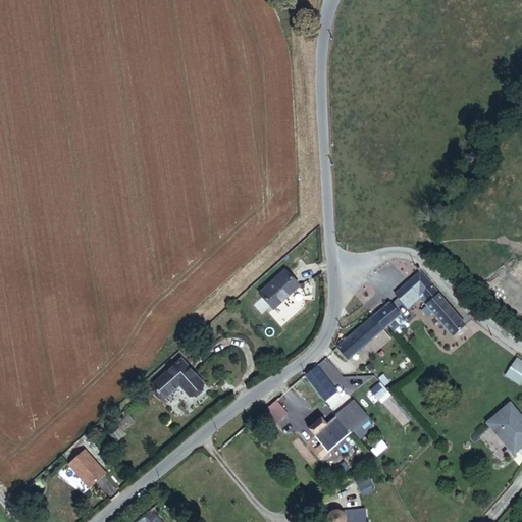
[(290,271),(263,294),(276,308),(302,285),(290,271)]
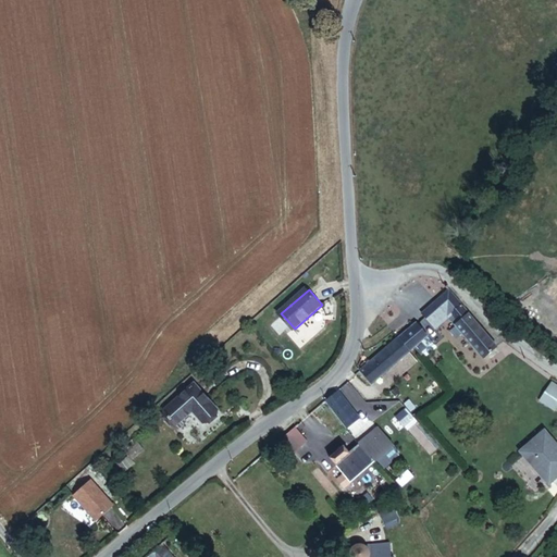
[(496,349),(450,292),(422,314),(434,330),(448,319),(482,361),(496,349)]
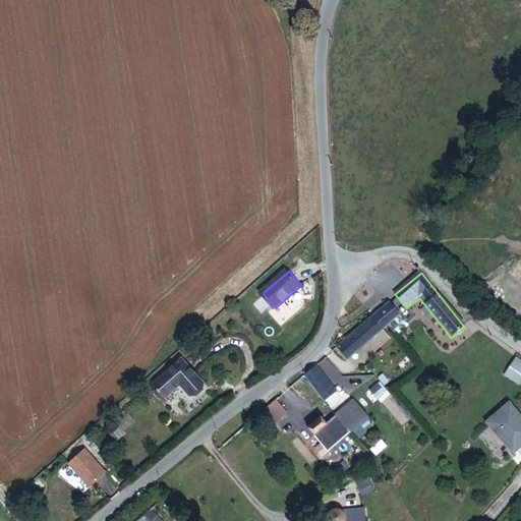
[(390,303),(337,347),(348,359),(400,316),(390,303)]
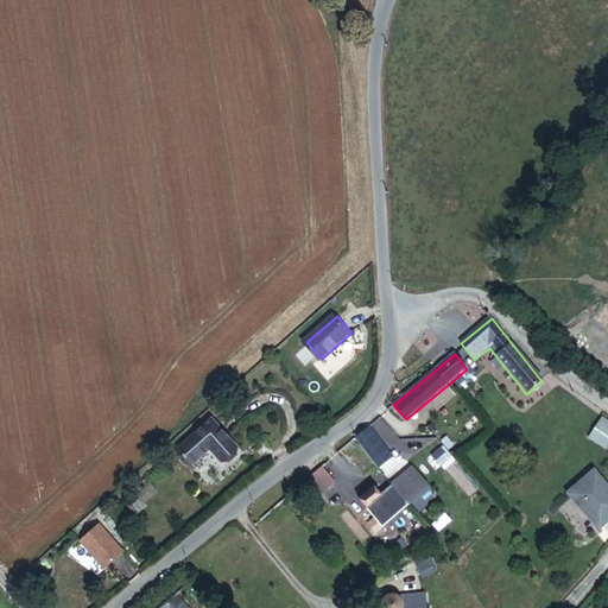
[(211,416),(178,445),(194,463),(210,448),(222,461),(239,447),(211,416)]
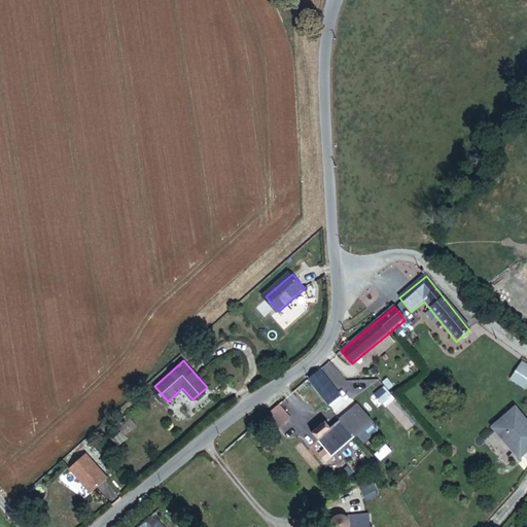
[(526,363),(520,360),(508,379),(525,388),(526,384),(526,363)]
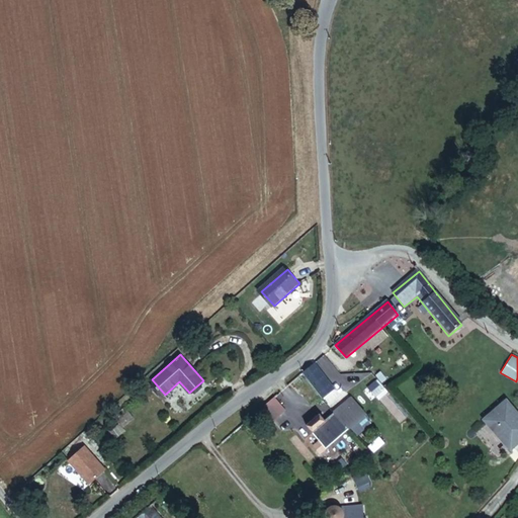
[(310,366),(301,372),(314,390),(322,383),(310,366)]
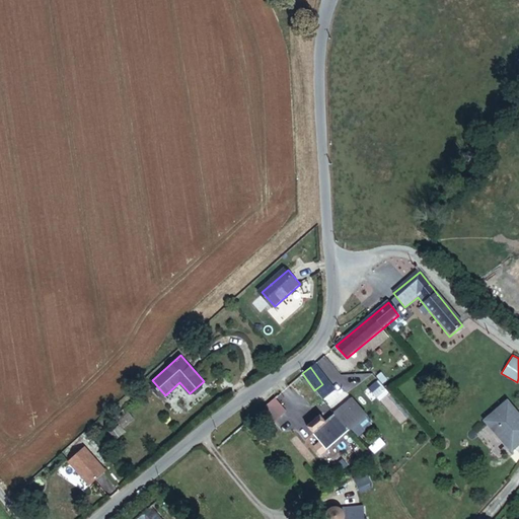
[(274,396),(260,411),(272,423),(286,410),(274,396)]
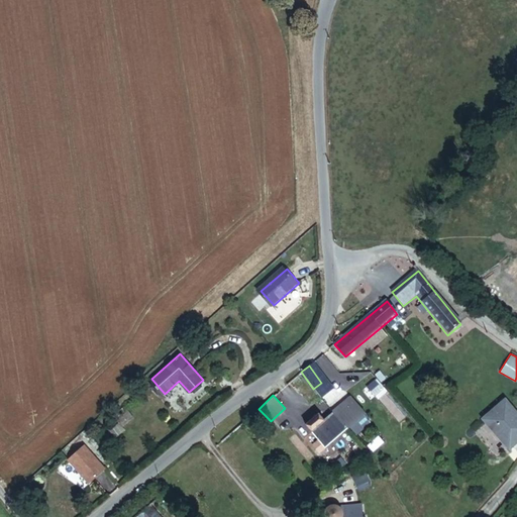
[(316,439),(310,444),(317,452),(364,414),(350,397),(324,418),(319,412),(304,424),(316,439)]
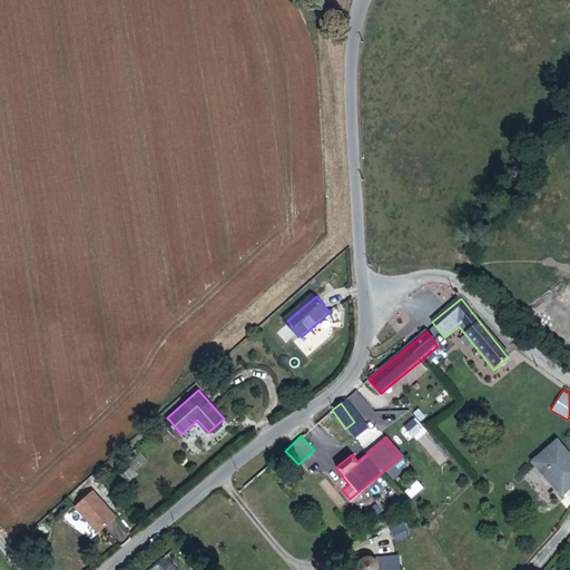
[(561,493),(569,483),(569,458),(554,442),(540,455),(538,465),(534,465),(561,493)]
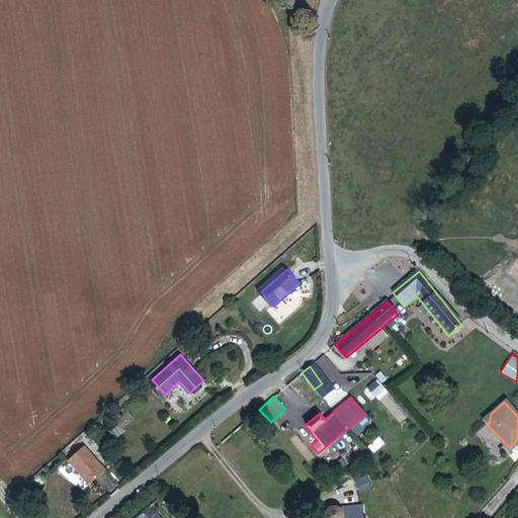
[(135,420),(127,412),(116,421),(122,429),(135,420)]
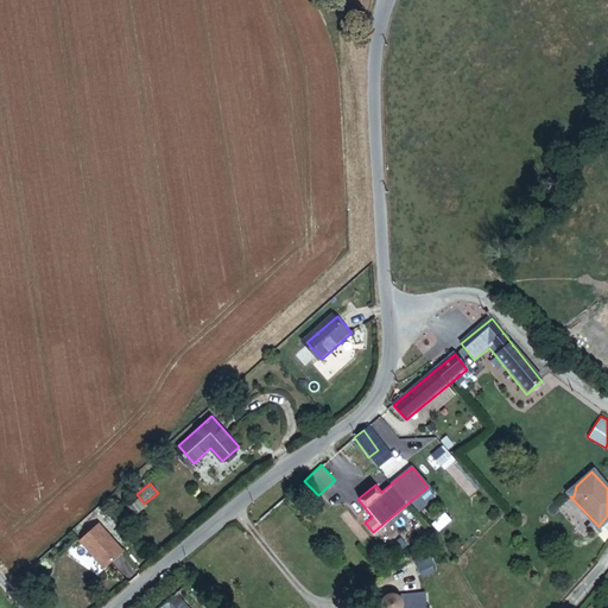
[(137,494),(122,506),(133,519),(147,507),(144,504),(137,494)]
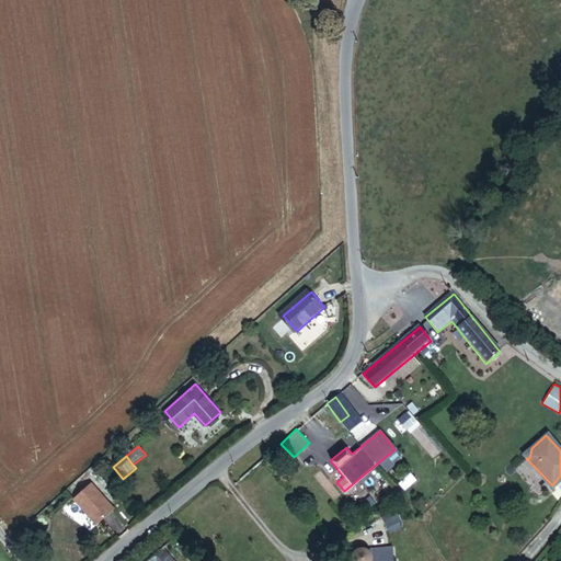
[(94,477),(89,470),(69,488),(75,494),(94,477)]
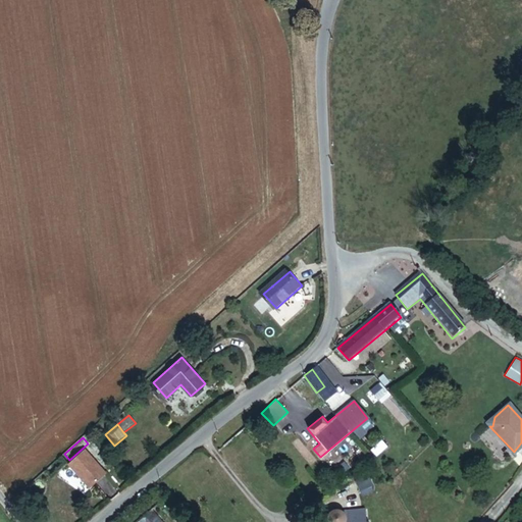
[(102,453),(94,444),(89,448),(97,458),(102,453)]
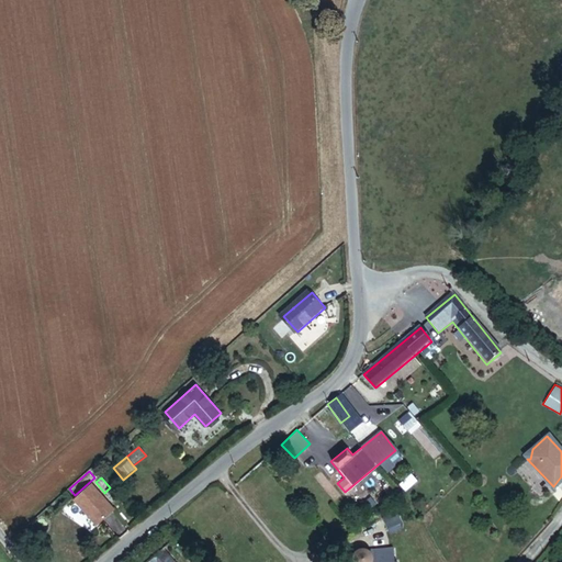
[(92,485),(74,501),(97,527),(114,510),(92,485)]
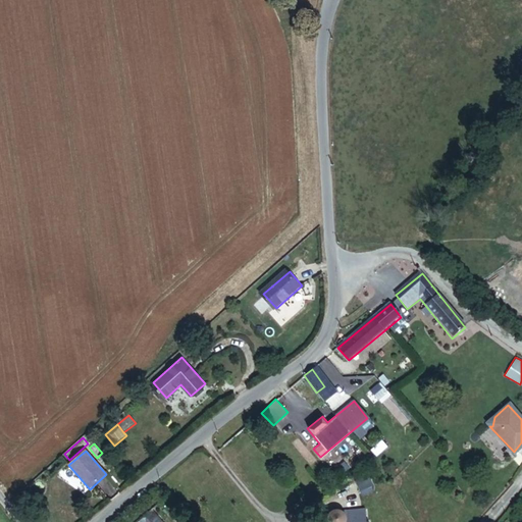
[(368,473),(354,480),(359,491),(373,484),(368,473)]
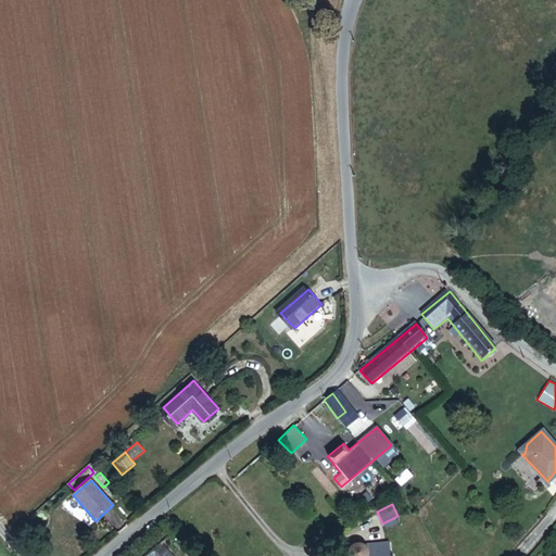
[(164,522),(156,529),(161,534),(168,528),(164,522)]
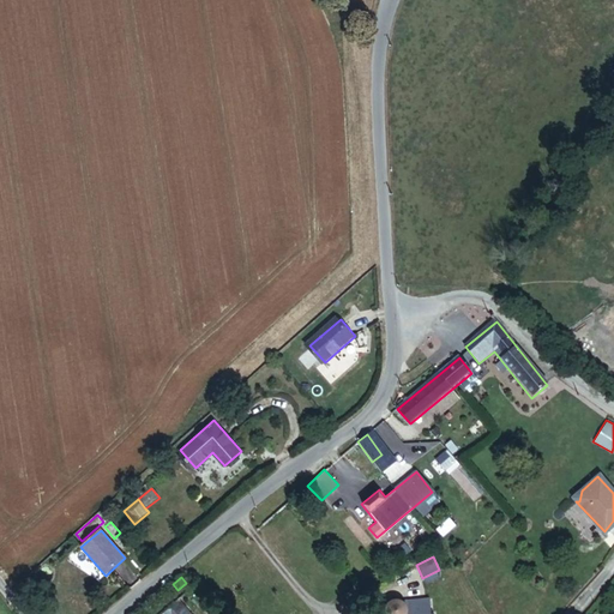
[(200,597),(208,591),(203,584),(196,590),(200,597)]
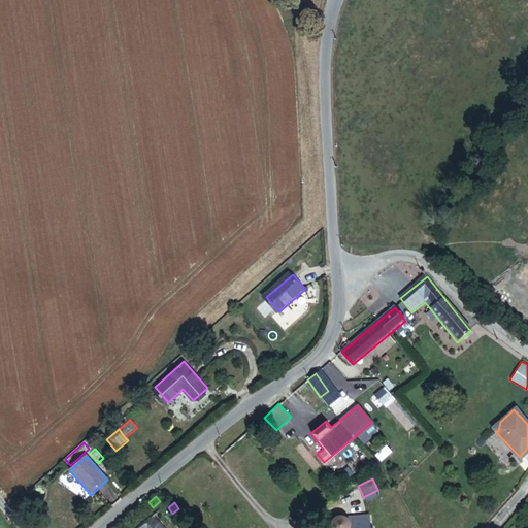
[(168,527),(158,515),(139,527),(168,527)]
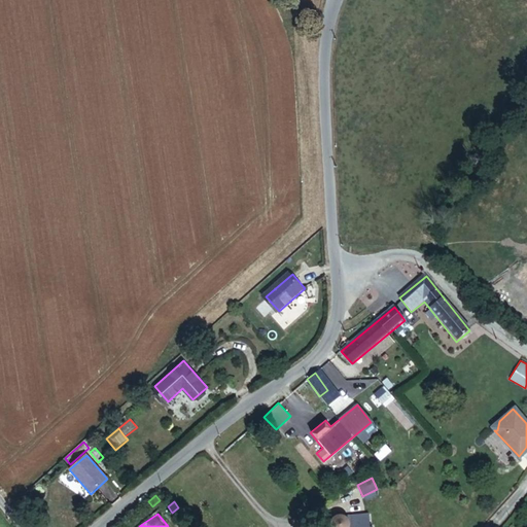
[(365,526),(364,515),(342,517),(342,522),(341,525),(342,526),(365,526)]
